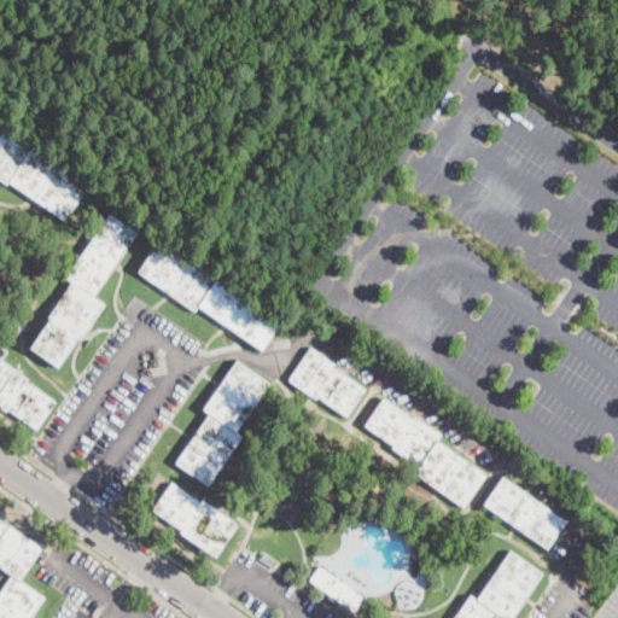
[(0,132),(28,152),(29,150),(86,188),(64,222),(0,178),(0,132)]
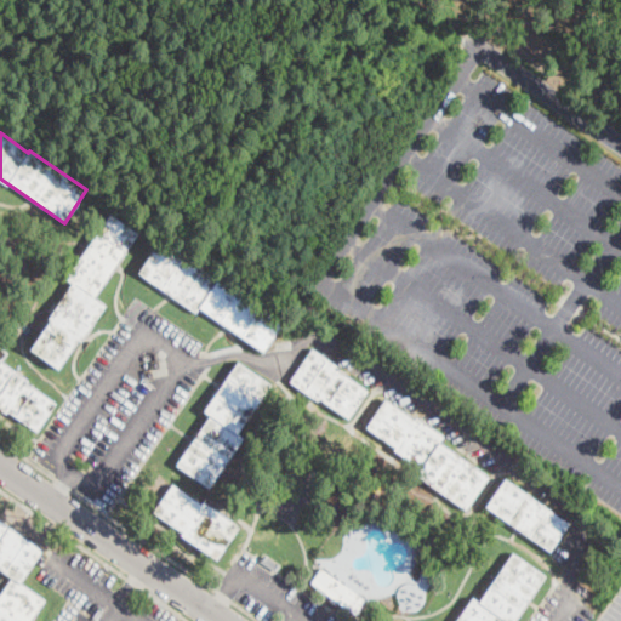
[(81,340),(79,342),(77,340),(77,341),(74,343),(72,347),(57,369),(32,351),(51,322),(49,319),(52,314),(52,313),(73,284),(66,279),(110,215),(137,234),(115,266),(113,269),(93,298),(104,306),(90,328),(81,339),(81,340)]
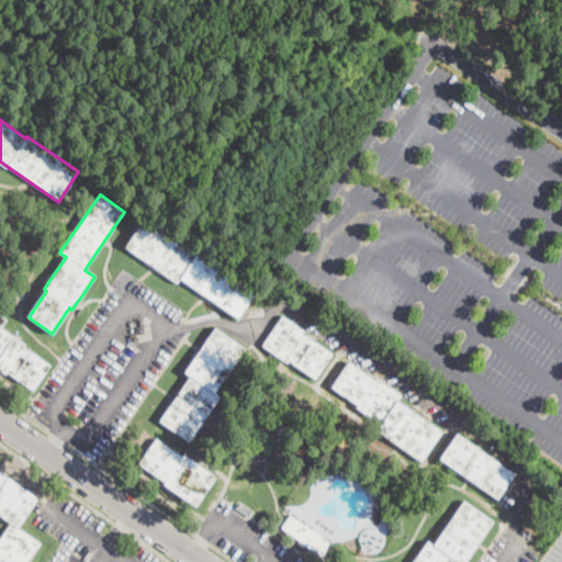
[(145,217),(255,294),(237,318),(212,301),(210,299),(206,296),(203,294),(182,280),(180,278),(177,282),(164,273),(145,260),(125,247),(145,217)]
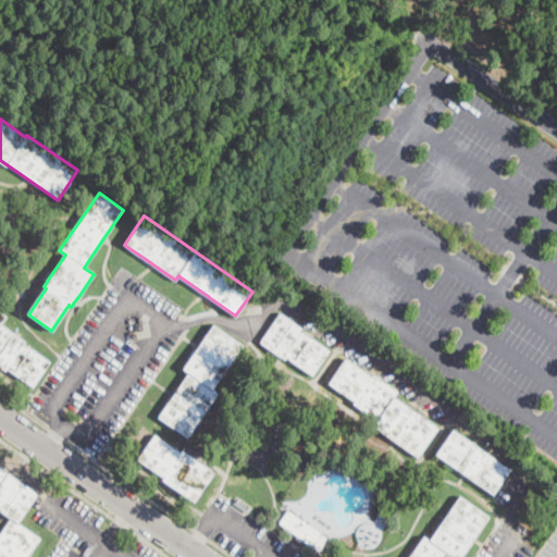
[(0,312),(5,317),(0,324),(25,342),(23,344),(49,362),(33,386),(7,368),(4,371),(0,368),(0,312)]
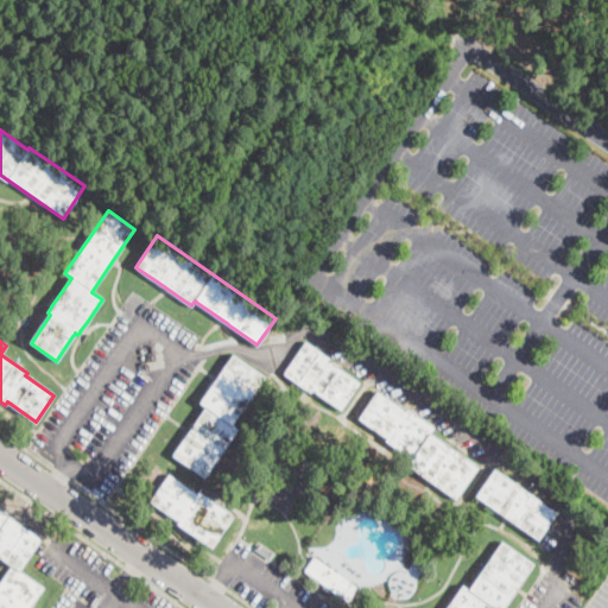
[(359,384),(340,410),(328,400),(327,399),(312,390),(310,394),(283,374),(306,342),(331,361),(330,362),(359,384)]
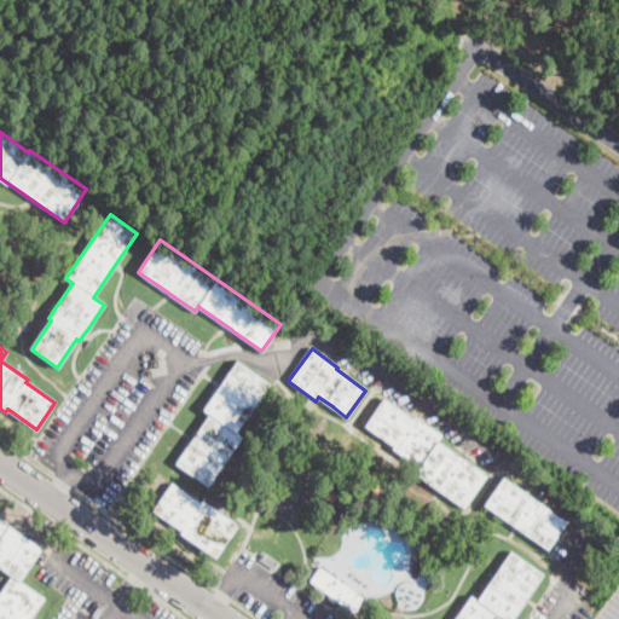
[(225,461),(208,486),(175,463),(189,444),(195,434),(208,415),(202,411),(203,410),(219,388),(220,385),(236,362),(268,385),(236,432),(242,437),(227,457),(225,461)]
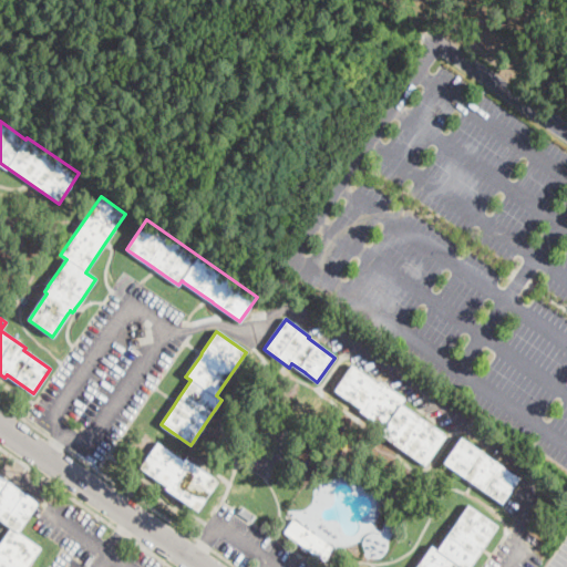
[(351,366),(378,383),(379,381),(404,399),(401,404),(445,435),(424,465),(412,456),(410,455),(379,434),(384,426),(378,422),(374,420),(360,410),(361,409),(334,391),(351,366)]
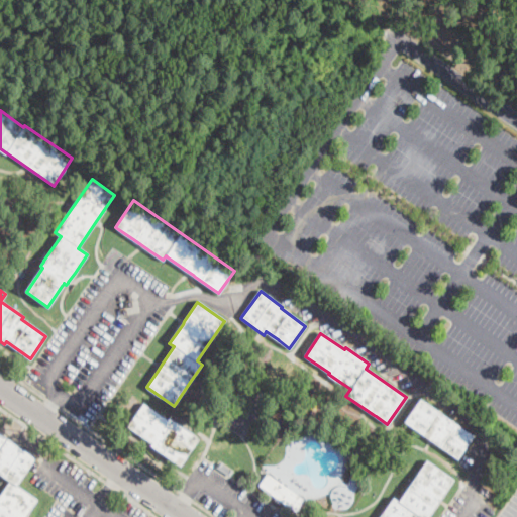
[(473,436),(457,458),(423,435),(421,433),(404,422),(419,400),(473,436)]
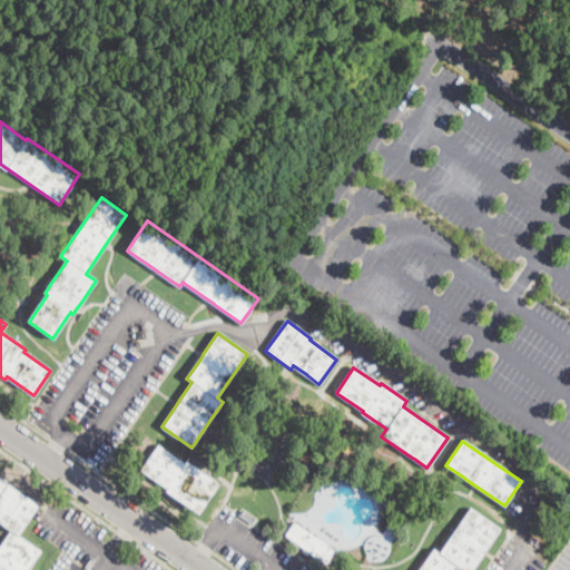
[(158,445),(185,463),(186,461),(196,468),(202,472),(218,484),(198,513),(176,499),(173,497),(166,492),(167,489),(140,470),(158,445)]
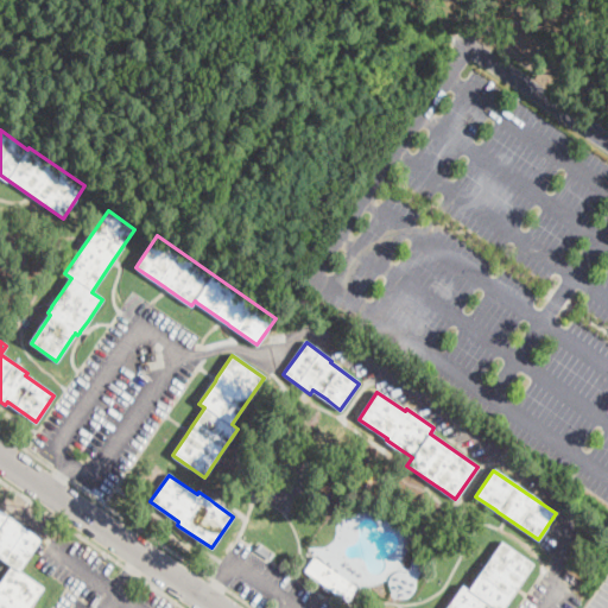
[(0,607),(0,582),(11,567),(0,558),(0,511),(40,539),(18,571),(43,588),(29,607),(0,607)]
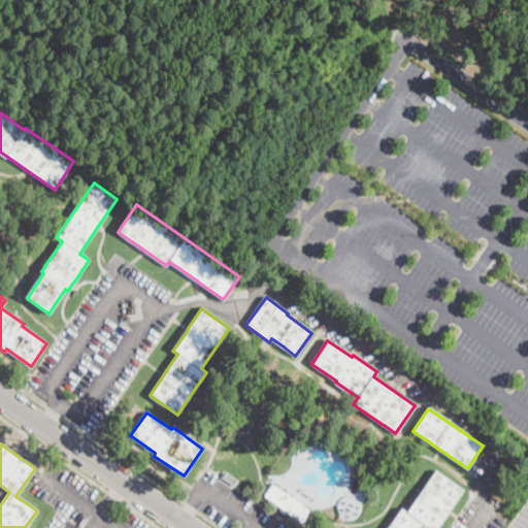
[(449,509),(447,513),(436,527),(387,527),(401,508),(406,512),(409,507),(410,506),(435,470),(463,490),(449,509)]
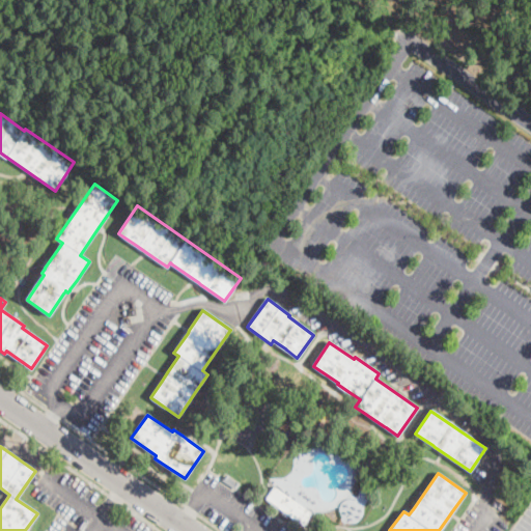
[(240,484),(235,490),(222,479),(226,474),(240,484)]
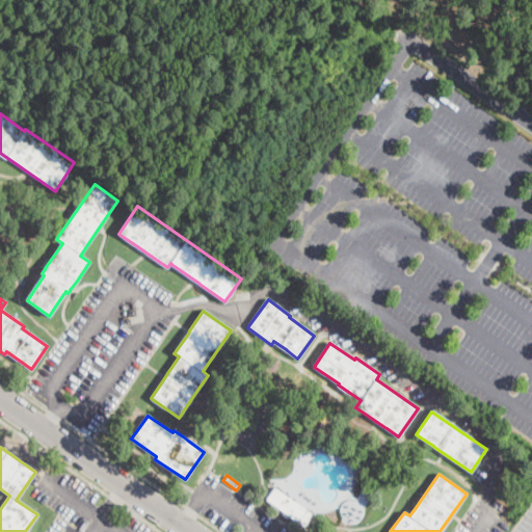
[(313,513),(303,527),(289,516),(288,519),(286,517),(283,514),(281,513),(283,511),(266,500),(267,499),(274,487),(308,510),(313,513)]
